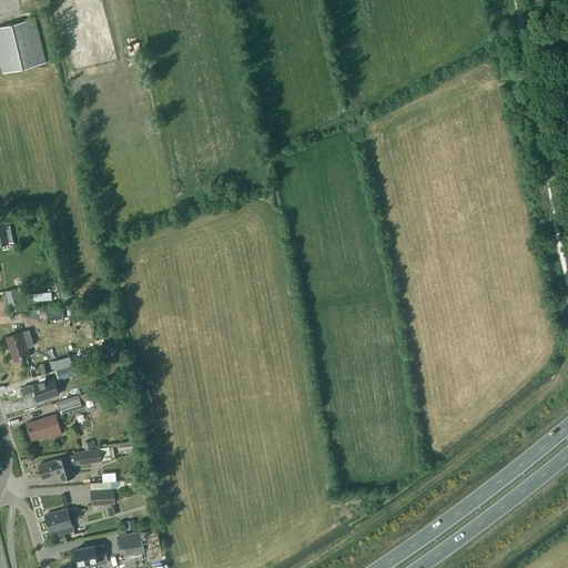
[(0,26),(0,61),(3,72),(44,62),(33,18),(0,26)]
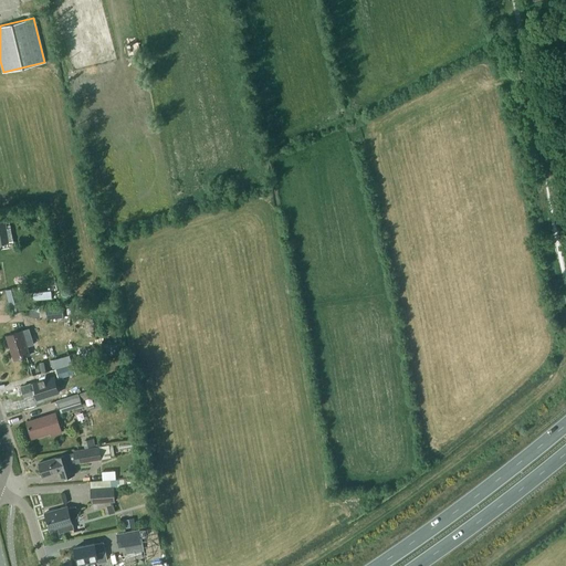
[(10,307),(20,305),(16,287),(6,290),(10,307)]
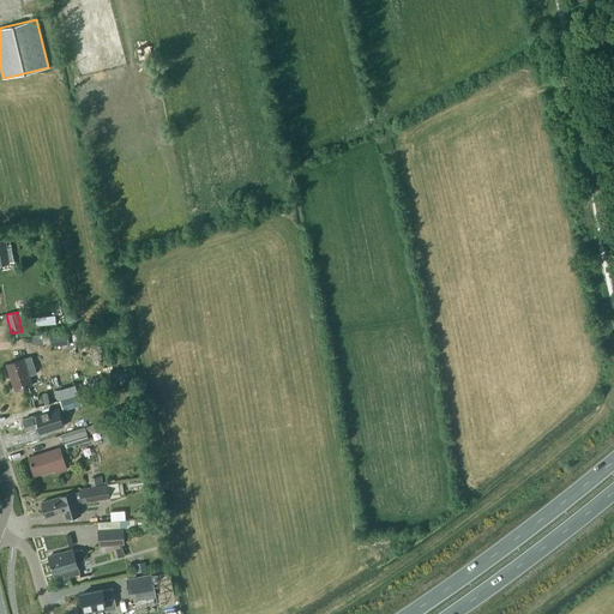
[(36,315),(36,324),(56,323),(56,314),(36,315)]
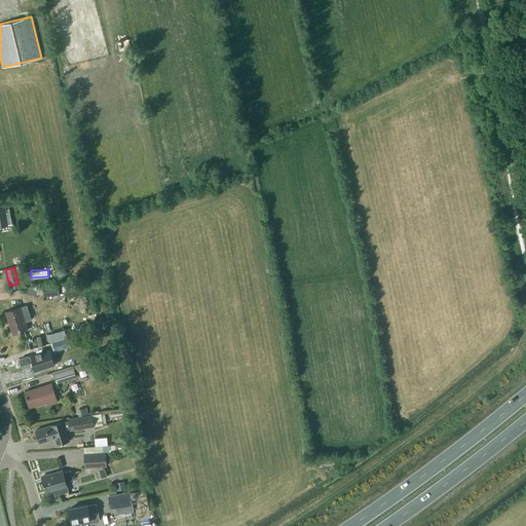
[(43,294),(59,293),(59,285),(42,286),(43,294)]
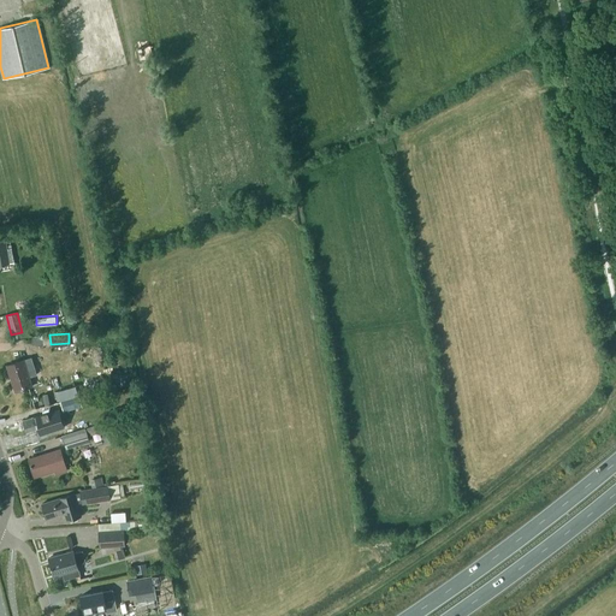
[(31,385),(24,361),(6,367),(15,391),(31,385)]
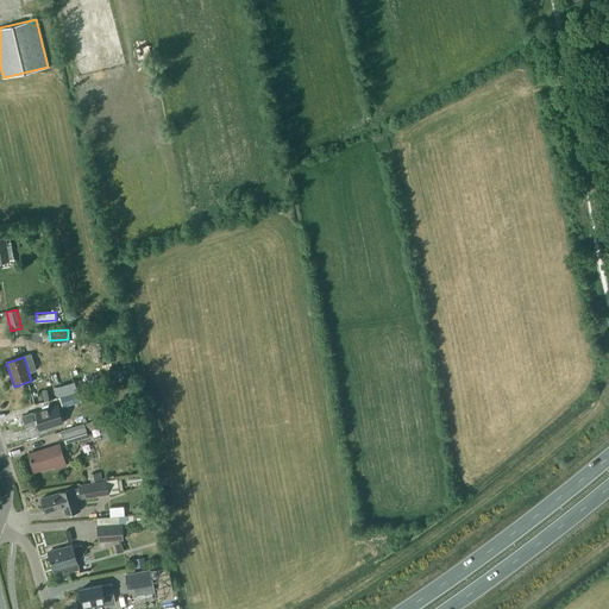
[(80,402),(77,393),(61,397),(63,407),(80,402)]
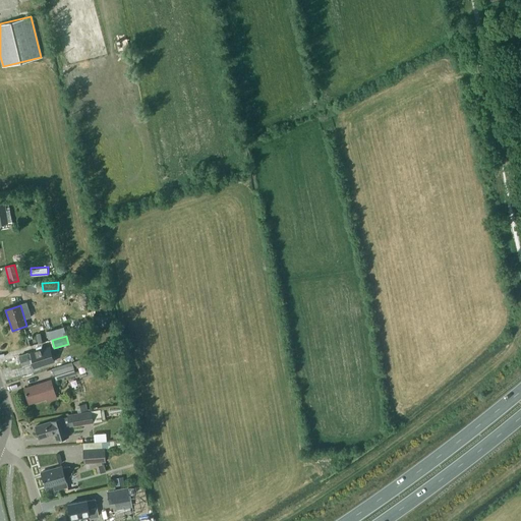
[(111,351),(109,342),(92,348),(94,356),(111,351)]
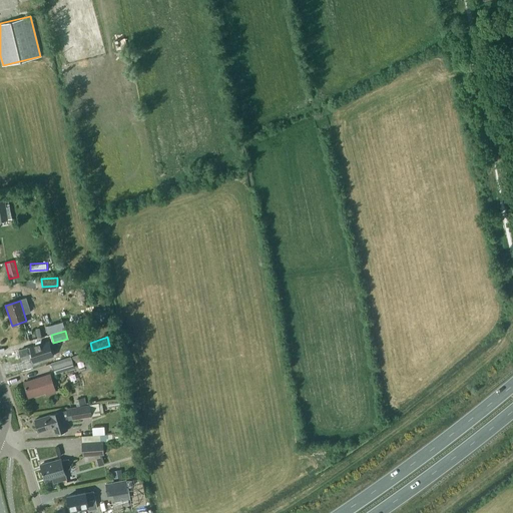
[(35,345),(20,350),(23,359),(32,357),(38,356),(39,361),(48,359),(43,343),(35,346),(35,345)]
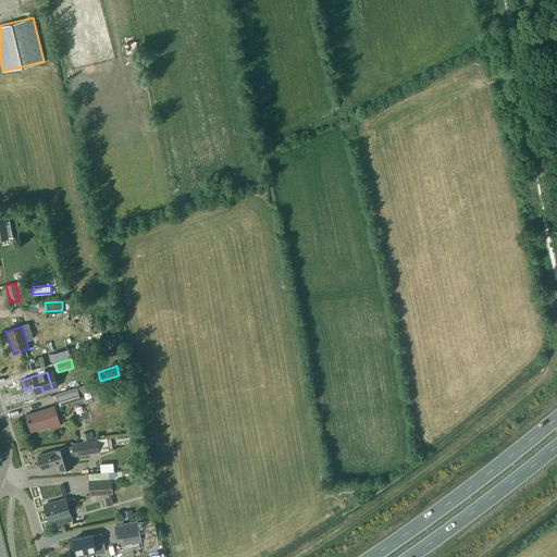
[(124,396),(121,384),(110,387),(113,399),(124,396)]
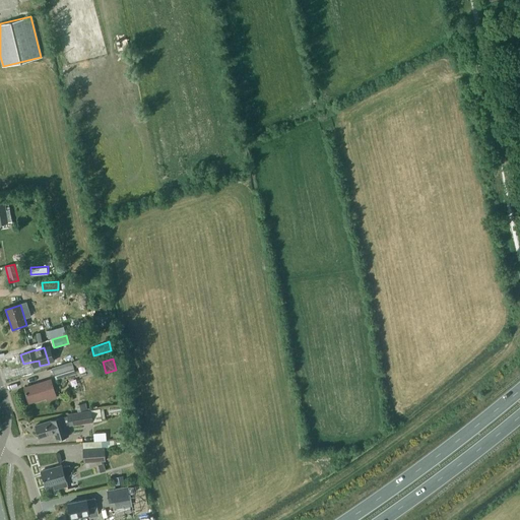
[(75,373),(72,362),(53,368),(56,379),(75,373)]
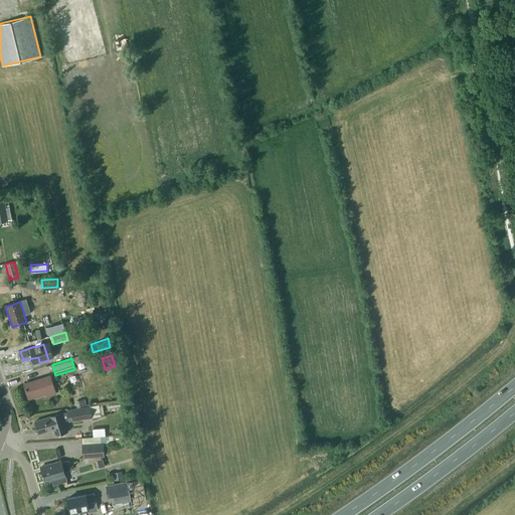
[(50,375),(24,384),(28,398),(46,393),(47,395),(55,393),(50,375)]
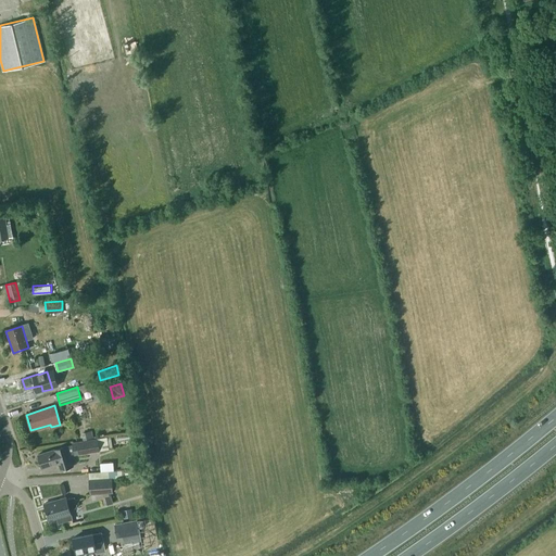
[(54,449),(37,454),(41,466),(42,469),(58,464),(60,469),(73,465),(70,455),(74,453),(74,454),(108,449),(105,436),(72,442),(72,443),(66,445),(54,450),(54,449)]
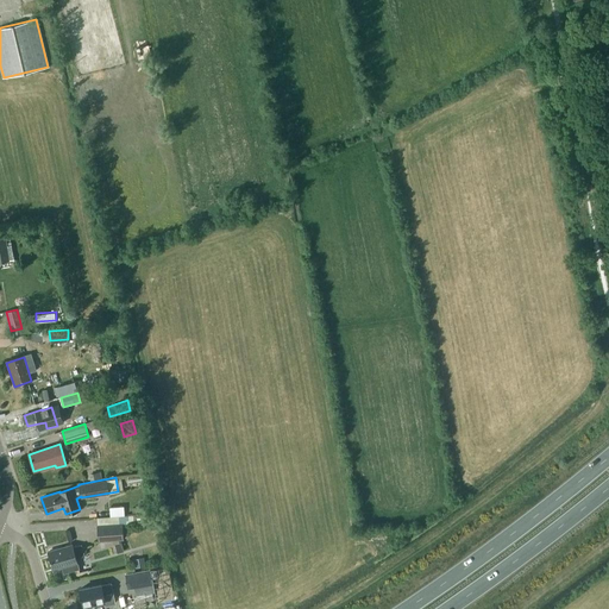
[(123,540),(121,525),(98,526),(99,541),(123,540)]
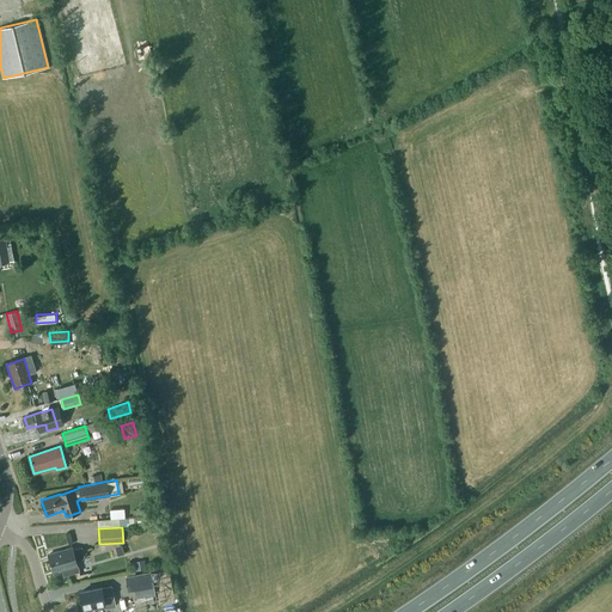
[(73,549),(48,555),(53,574),(62,570),(63,577),(79,573),(77,562),(83,560),(83,561),(85,560),(83,551),(80,552),(80,549),(73,550),(73,549)]
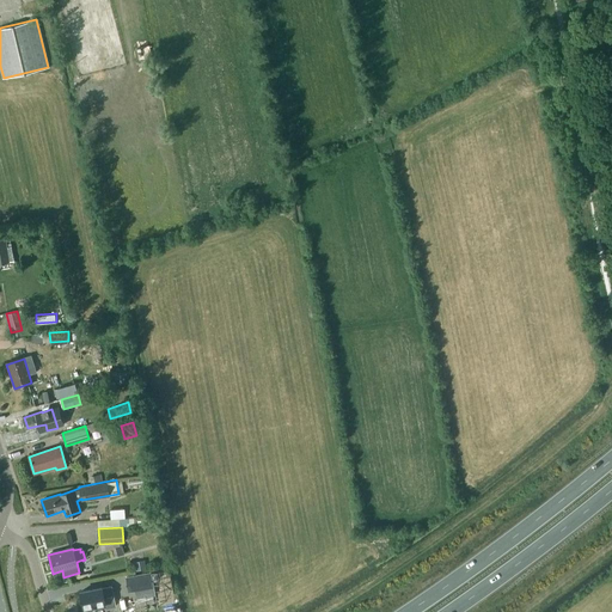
[(146,569),(145,560),(134,562),(135,571),(146,569)]
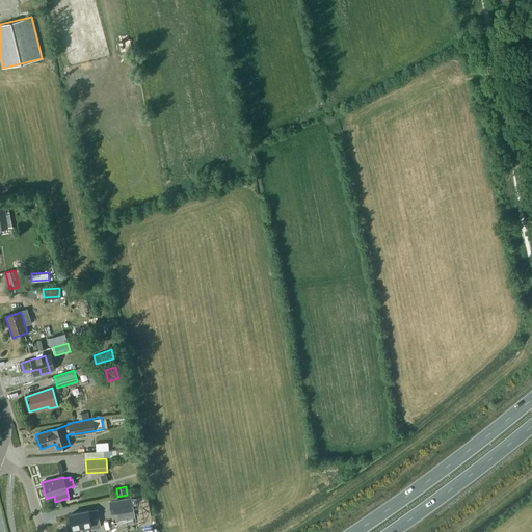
[(112,514),(117,513),(118,521),(134,517),(133,510),(131,499),(109,503),(112,514)]
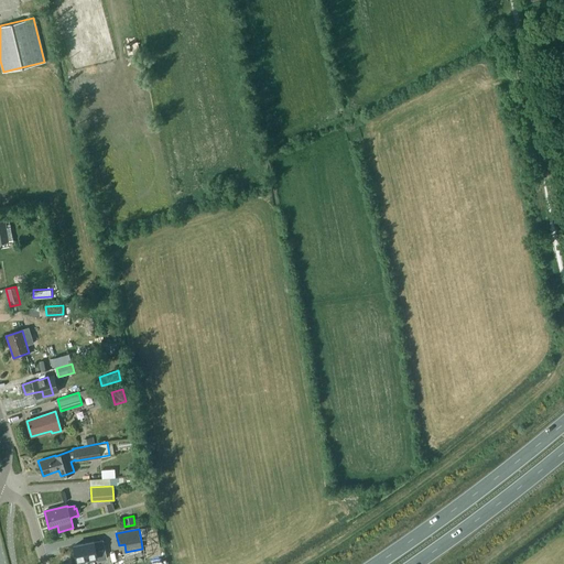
[(94,542),(73,546),(77,562),(79,561),(80,563),(86,562),(86,560),(96,557),(97,561),(106,559),(102,540),(94,542)]
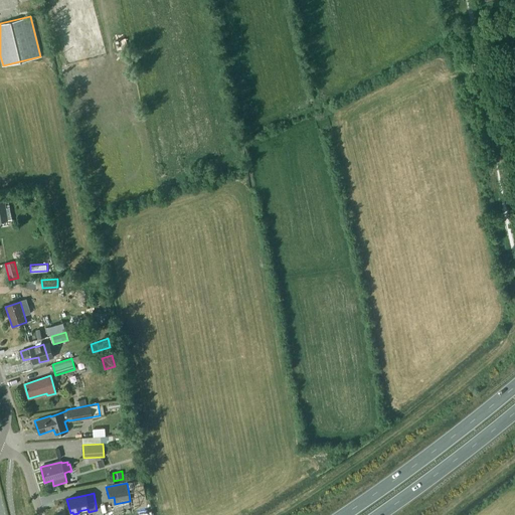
All buildings are outlined.
